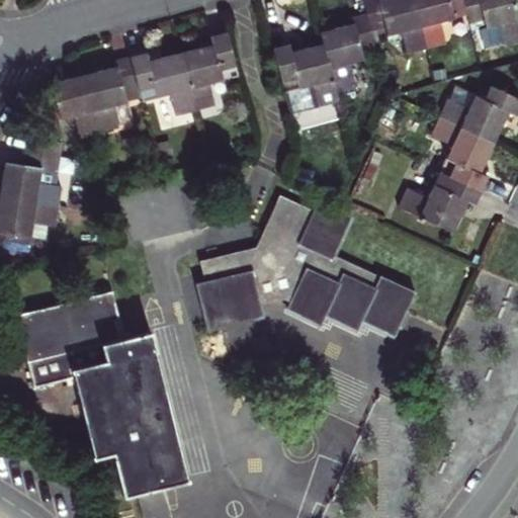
[(339,102),(336,89),(356,84),(350,62),(363,58),(361,50),(375,46),(373,34),(386,31),(387,34),(403,31),(409,54),(446,44),(441,21),(468,14),(470,21),(484,18),(486,26),(500,22),(505,46),(517,41),(517,11),(515,0),(379,0),(378,0),(363,0),(368,15),(353,19),(355,23),(321,32),(325,46),(291,54),(289,45),(272,49),(283,92),(314,85),(319,107),(339,102)]
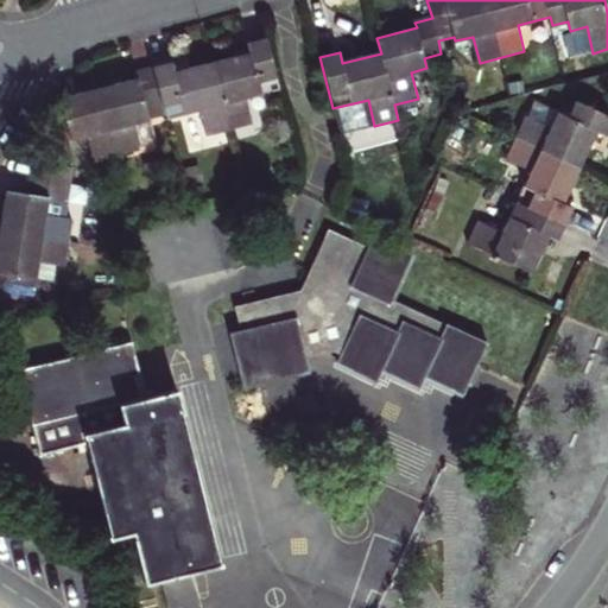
[(139,77),(62,97),(73,139),(88,134),(94,160),(139,149),(133,122),(150,119),(147,109),(164,105),(166,114),(183,111),(183,113),(200,108),(207,134),(253,122),(246,97),(279,88),(266,38),(248,43),(249,52),(173,73),(171,63),(138,73),(139,77)]
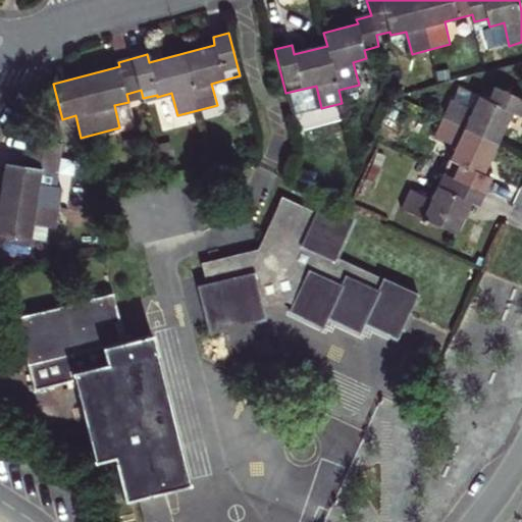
[(456,145),(450,159),(460,163),(454,176),(444,172),(432,198),(413,190),(405,208),(457,231),(471,201),(478,205),(491,177),(483,173),(512,111),(520,115),(521,111),(521,98),(496,86),(489,100),(479,95),(473,109),(454,100),(437,136),(456,145)]
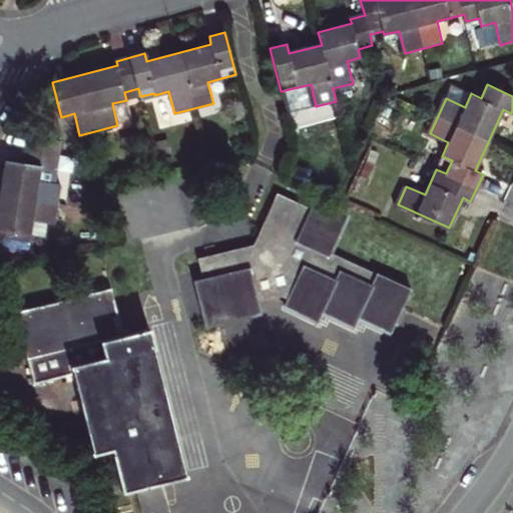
[(124,92),(126,100),(140,96),(138,88),(124,92)]
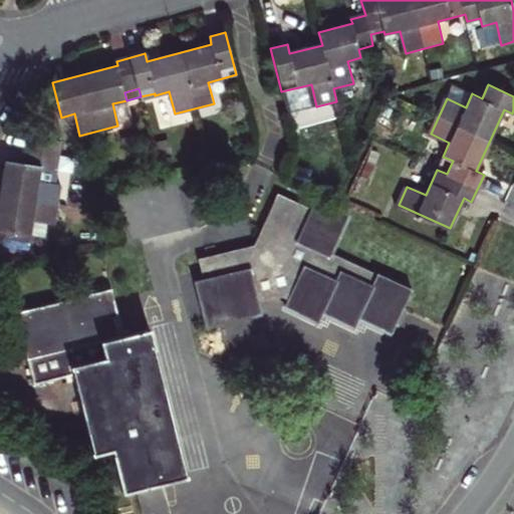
[(133,121),(126,100),(112,103),(117,125),(133,121)]
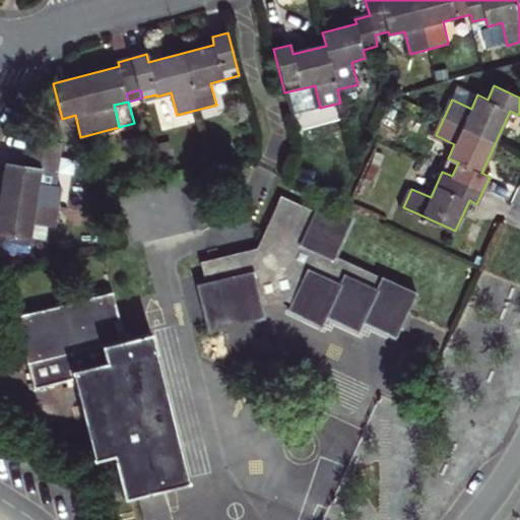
[(0,247),(29,252),(31,238),(34,223),(47,225),(56,226),(62,187),(55,186),(40,183),(42,171),(58,173),(62,143),(29,138),(24,167),(7,164),(0,207),(0,247)]
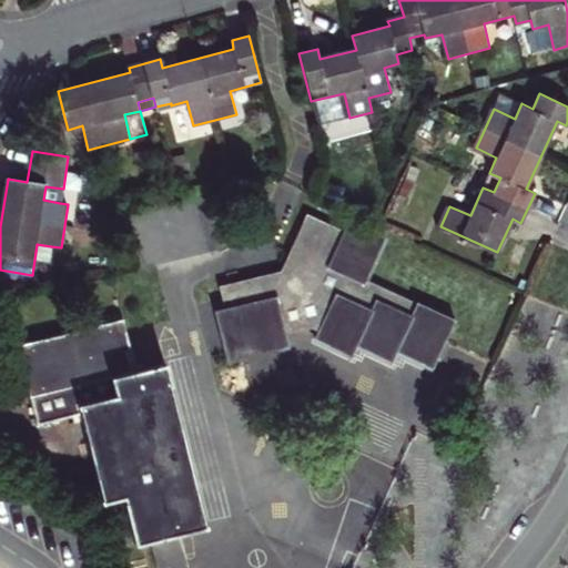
[(421,186),(405,180),(399,193),(414,200),(421,186)]
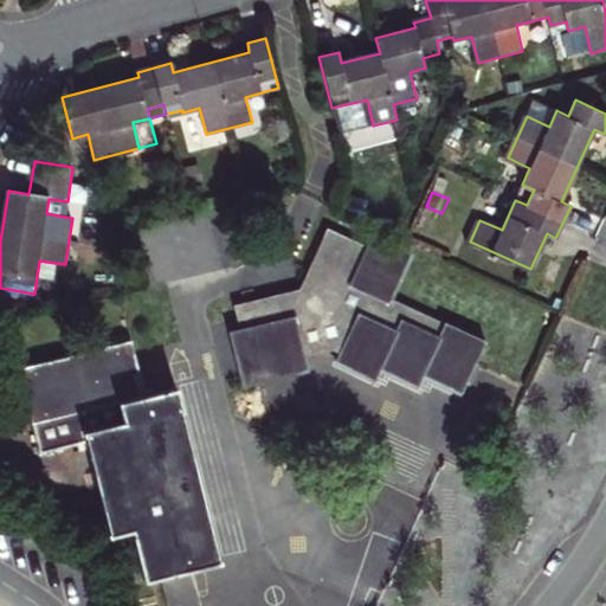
[(46,213),(64,217),(68,201),(49,199),(46,213)]
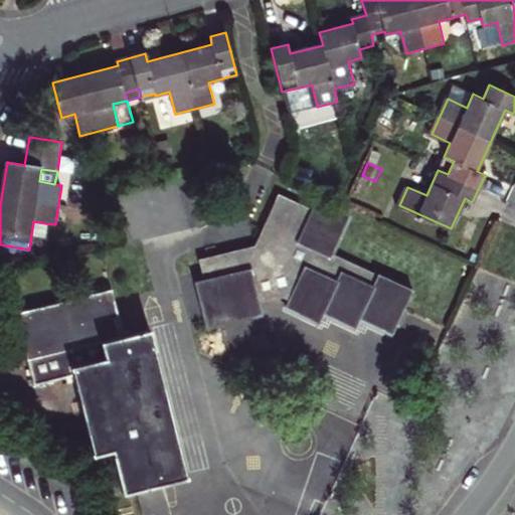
[(312,209),(279,194),(259,238),(265,241),(261,251),(247,250),(240,248),(200,260),(204,280),(195,282),(207,328),(252,317),(249,305),(260,303),(283,297),(289,300),(287,306),(320,321),(325,313),(357,327),(360,318),(393,333),(413,290),(333,252),(350,215),(316,200),(312,209)]
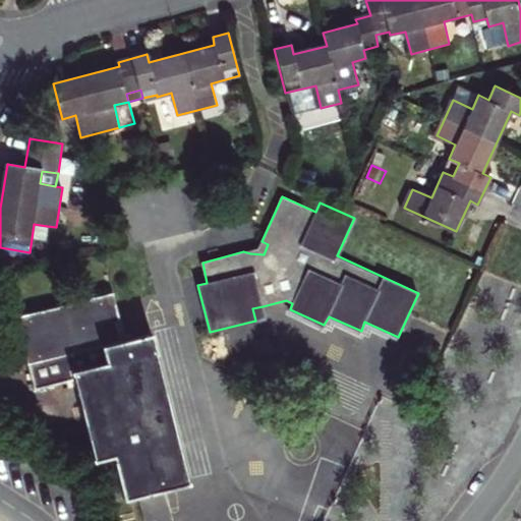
[(34,224),(32,238),(44,240),(47,226),(34,224)]
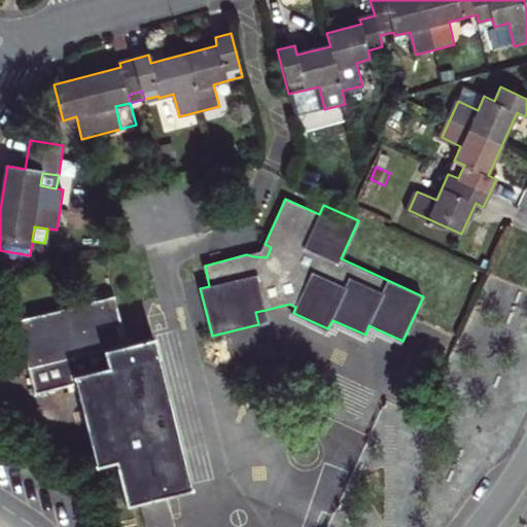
[(260,251),(246,254),(253,256),(267,257),(271,247),(265,244),(260,251)]
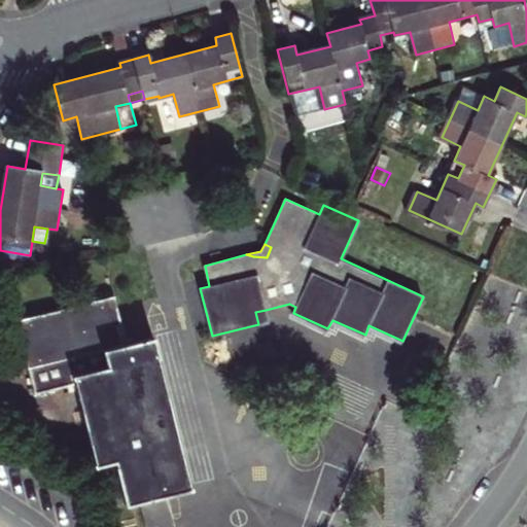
[(121,324),(114,295),(16,320),(35,394),(76,385),(97,466),(115,461),(126,504),(191,487),(153,337),(121,345),(117,325),(121,324)]
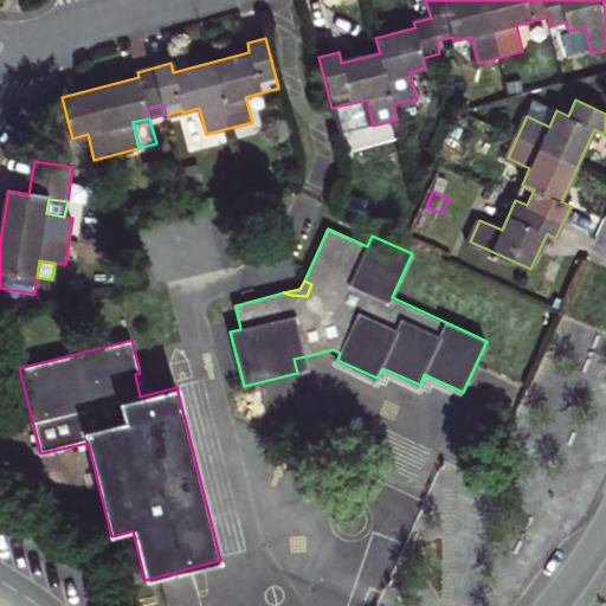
[(294,359),(297,373),(309,369),(305,356),(294,359)]
